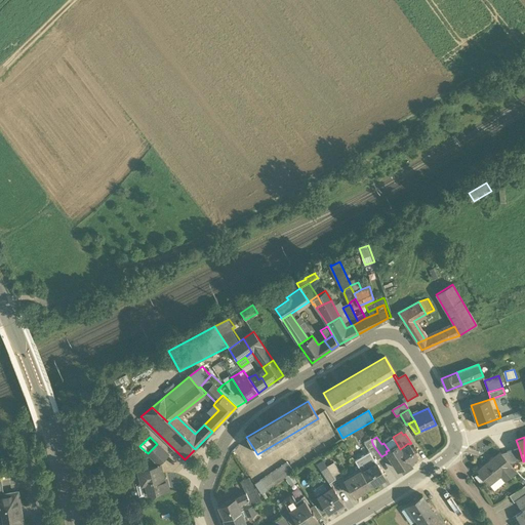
[(409,444),(408,443),(400,449),(408,462),(409,462),(417,457),(413,451),(416,450),(413,446),(411,447),(409,444)]
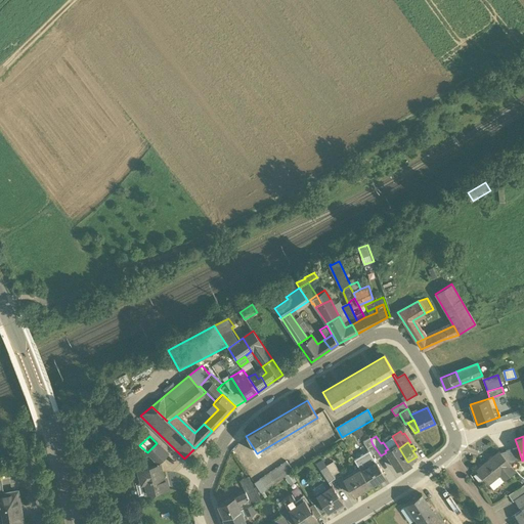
[(168,453),(157,443),(147,452),(159,463),(168,453)]
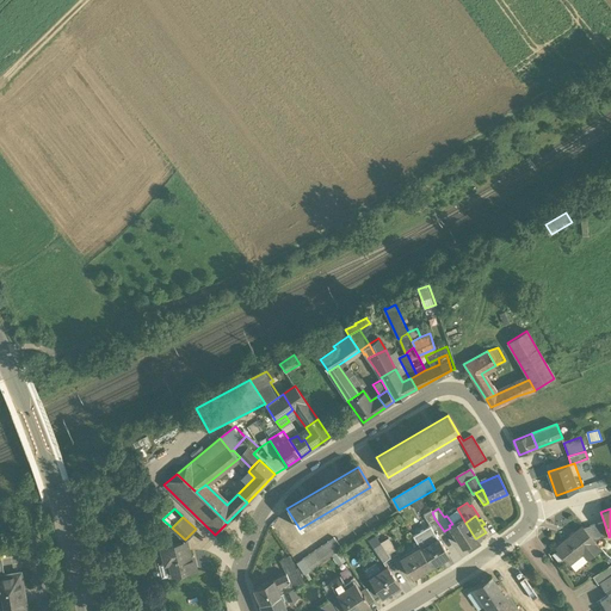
[(452,524),(449,525),(450,528),(463,548),(476,538),(475,538),(466,523),(462,517),(452,524)]
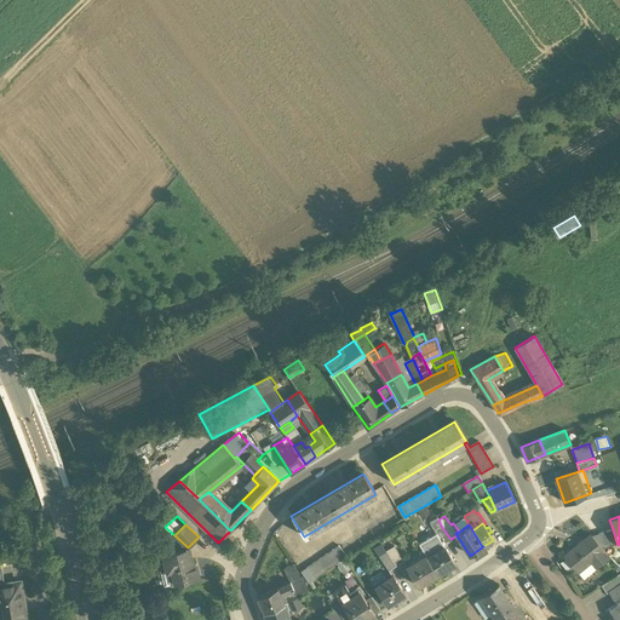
[(451,539),(441,526),(434,530),(443,544),(451,539)]
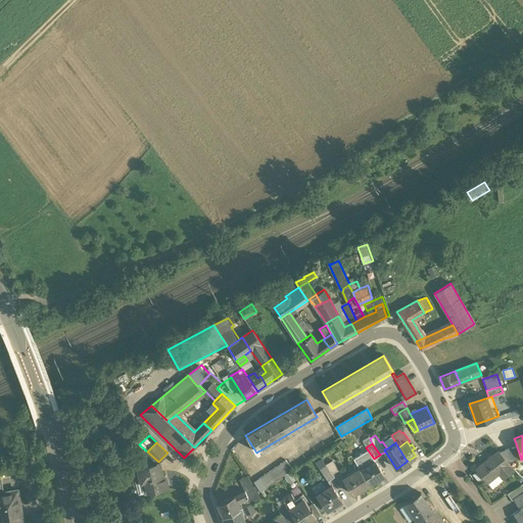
[(517,446),(500,452),(508,463),(521,459),(517,446)]
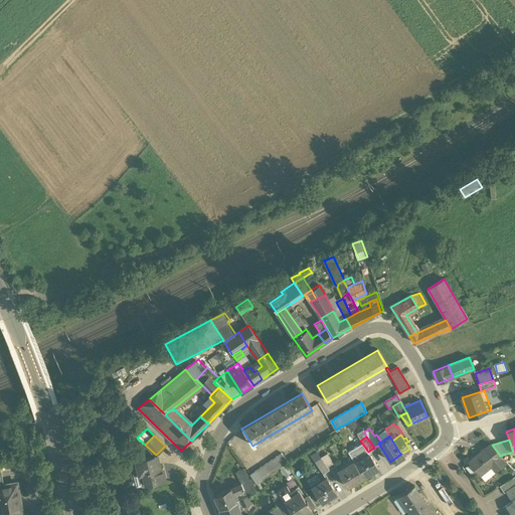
[(491,445),(481,453),(480,452),(469,462),(480,476),(491,467),(494,471),(506,462),(500,456),(492,445),(491,445)]
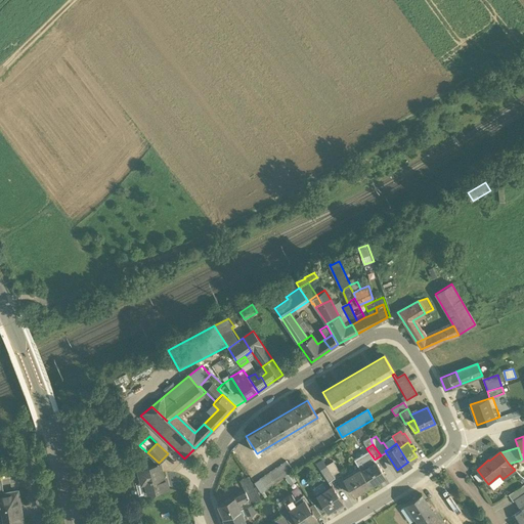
[(255,482),(262,492),(294,470),(287,461),(255,482)]
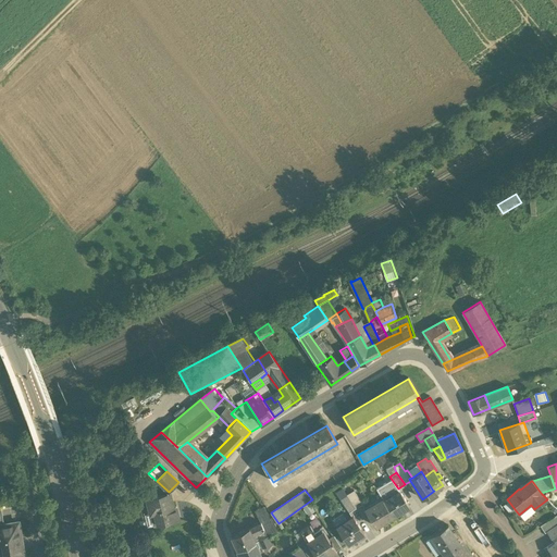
[(362,505),(353,491),(346,495),(355,509),(362,505)]
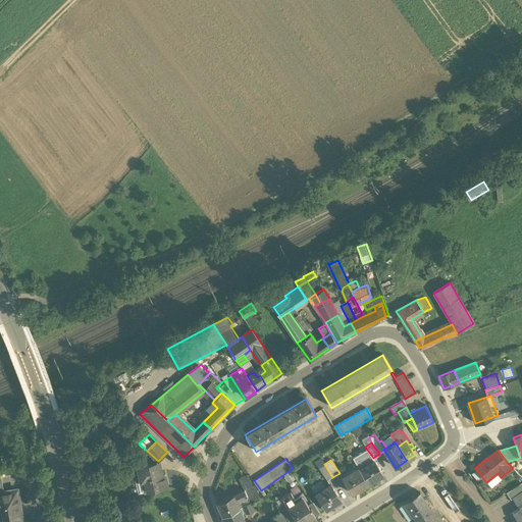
[(374,460),(359,470),(367,483),(383,474),(374,460)]
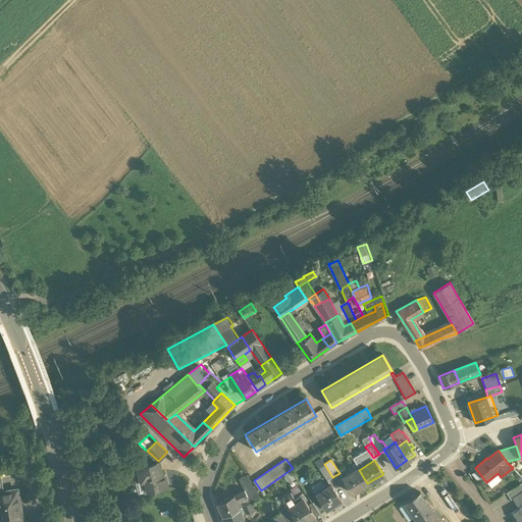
[(156,463),(138,468),(141,482),(145,481),(147,492),(166,487),(167,485),(165,477),(162,475),(161,471),(158,469),(156,463)]
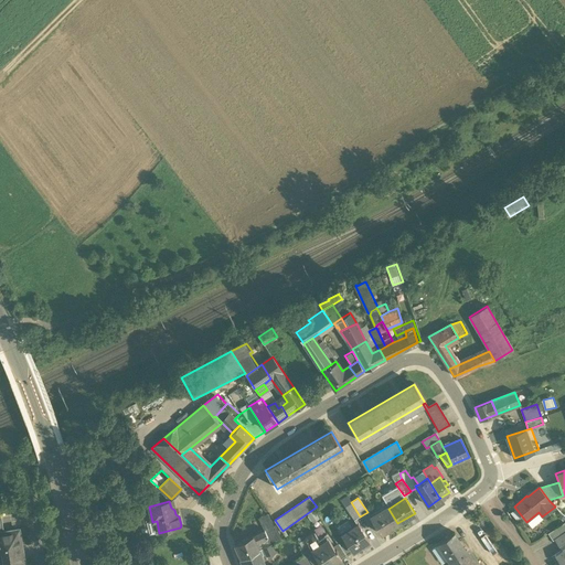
[(360,516),(351,502),(347,505),(355,520),(360,516)]
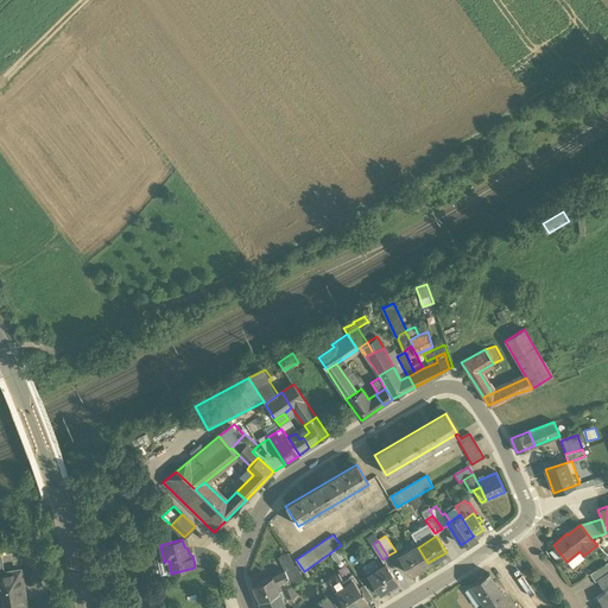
[(417,545),(398,557),(409,575),(428,563),(418,548),(417,545)]
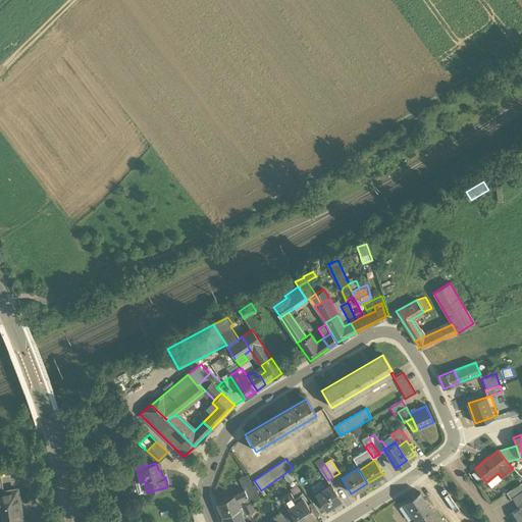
[(498,473),(486,482),(489,486),(501,477),(498,473)]
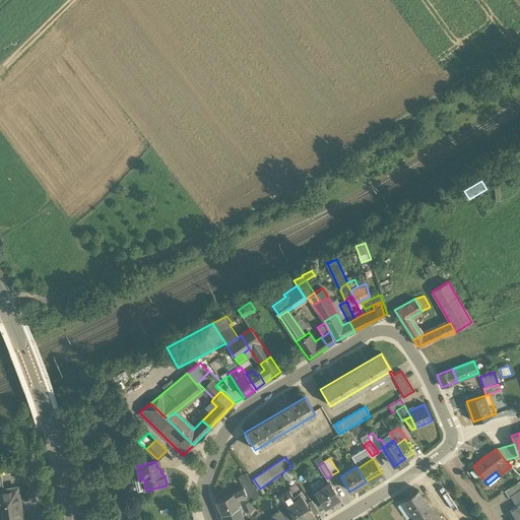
[(140,480),(135,481),(137,492),(142,491),(146,491),(144,479),(140,480)]
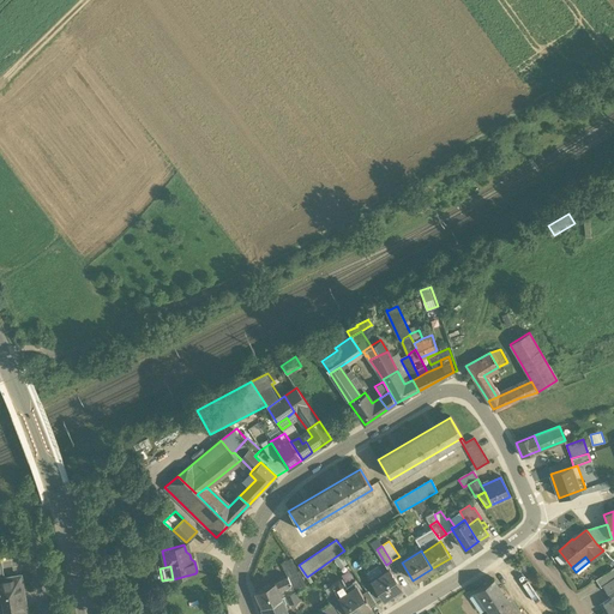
[(613,566),(596,579),(601,588),(602,587),(613,578),(613,566)]
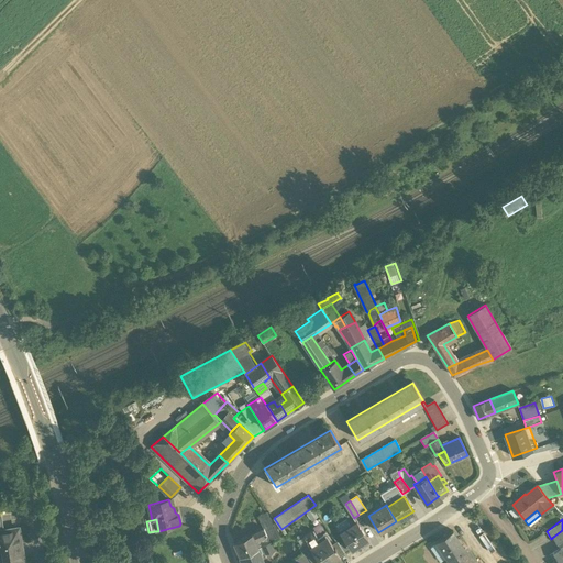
[(356,522),(340,533),(351,551),(367,540),(356,522)]
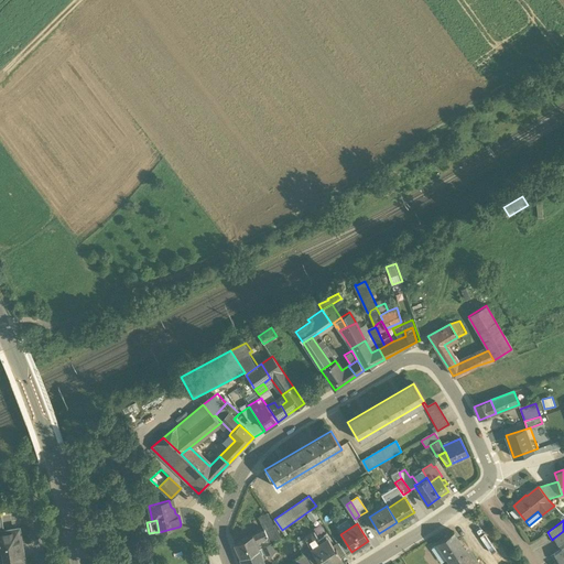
[(3,531),(0,531),(0,563),(13,563),(24,563),(19,529),(3,531)]
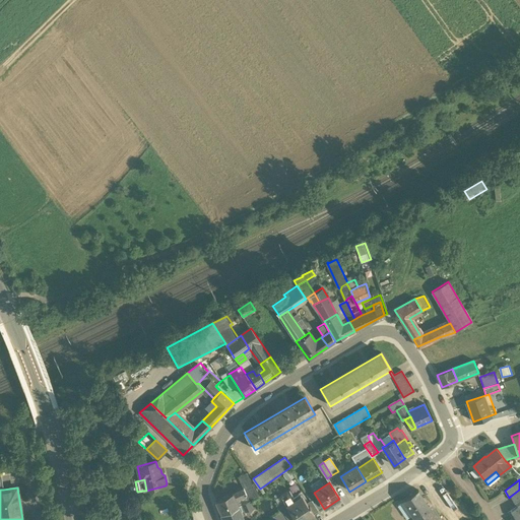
[(243,489),(232,494),(235,501),(241,498),(246,495),(243,489)]
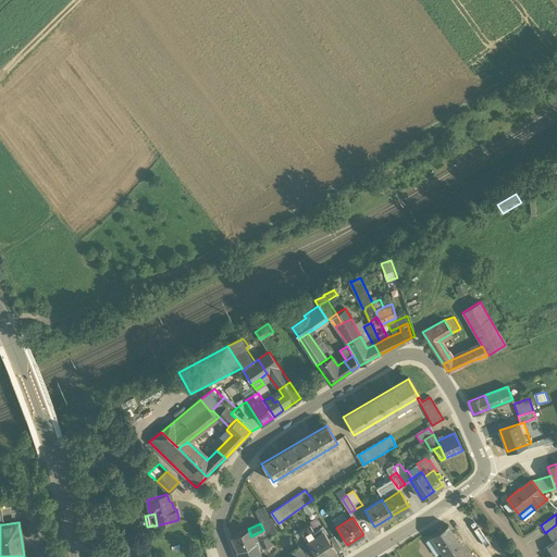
[(556,524),(546,532),(551,539),(556,533),(556,524)]
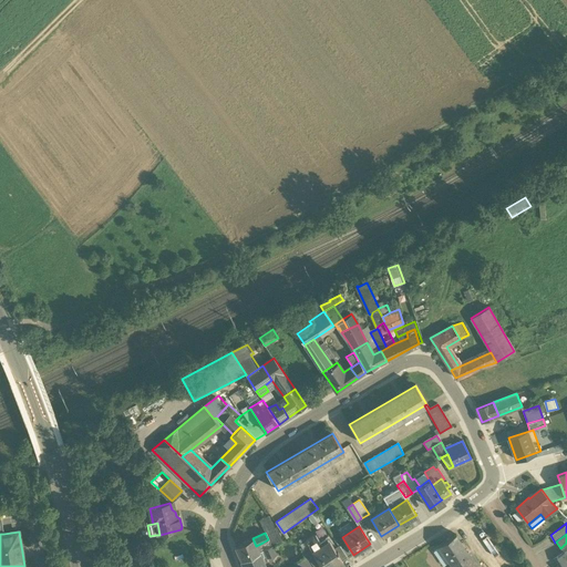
[(316,535),(306,542),(309,547),(312,552),(329,542),(326,537),(320,540),(316,535)]
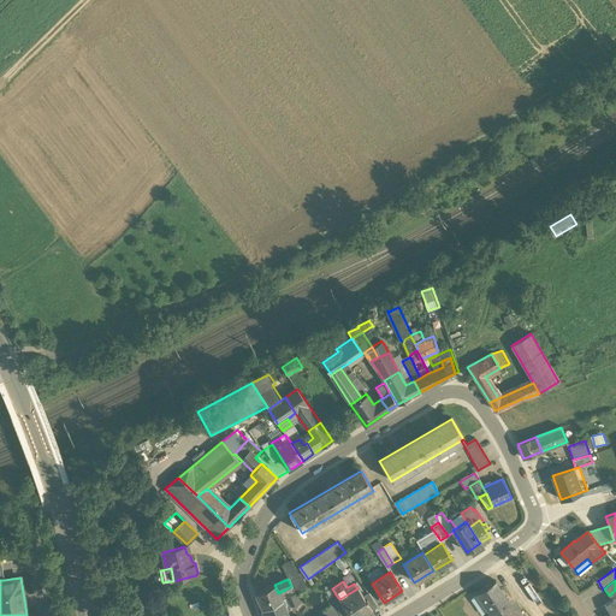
[(477,594),(491,615),(513,615),(517,614),(505,596),(508,593),(504,587),(501,588),(497,581),(477,594)]
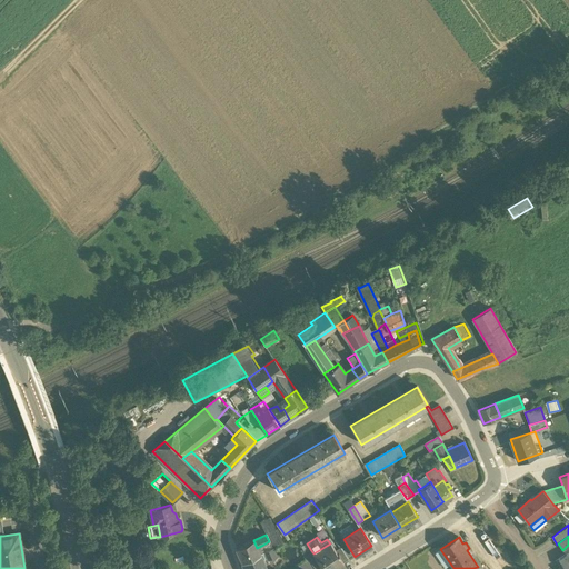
[(253,540),(236,549),(242,562),(260,555),(257,548),(253,540)]
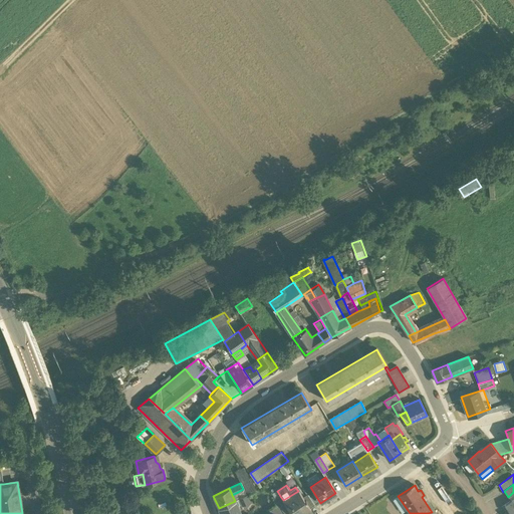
[(283,500),(283,501),(288,508),(287,508),(291,513),(303,513),(310,510),(309,509),(302,498),(298,491),(283,500)]
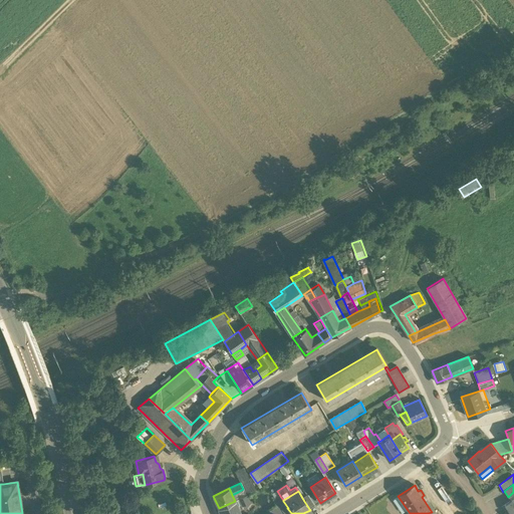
[(241,497),(235,501),(238,507),(249,501),(246,495),(241,497)]
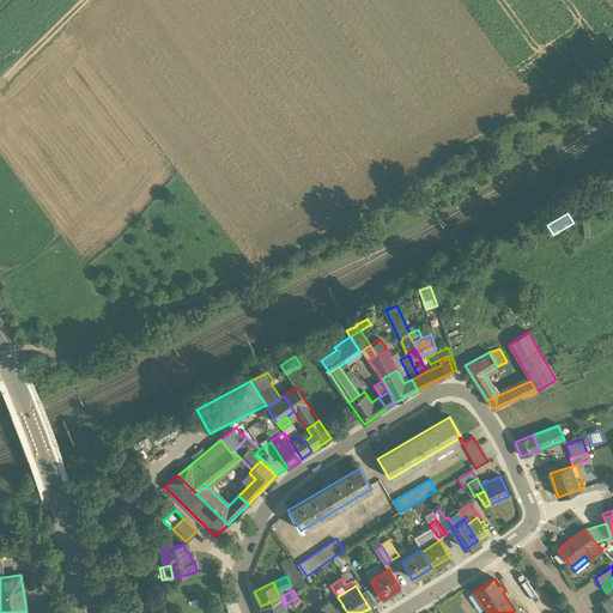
[(375,604),(366,590),(360,594),(369,607),(375,604)]
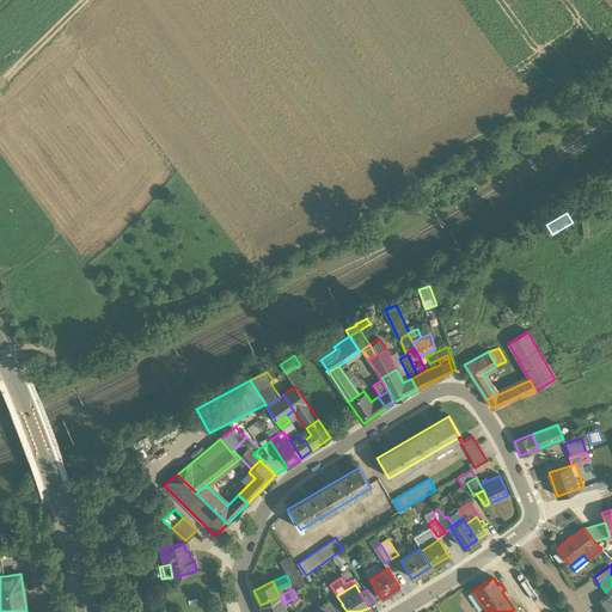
[(337,597),(337,595),(334,591),(328,594),(331,601),(336,609),(342,605),(343,605),(337,597)]
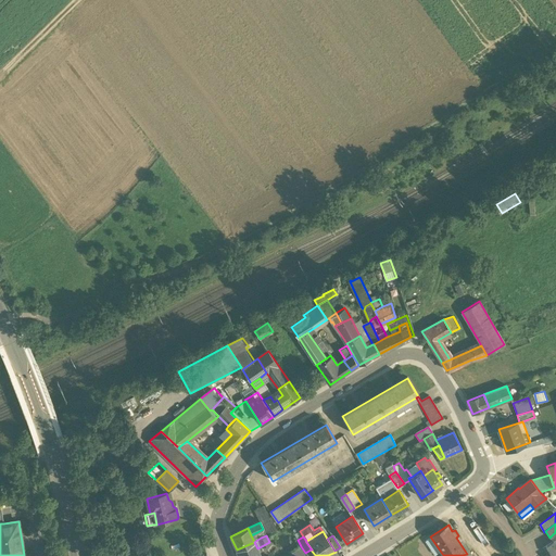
[(555,555),(555,539),(545,546),(552,555),(555,555)]
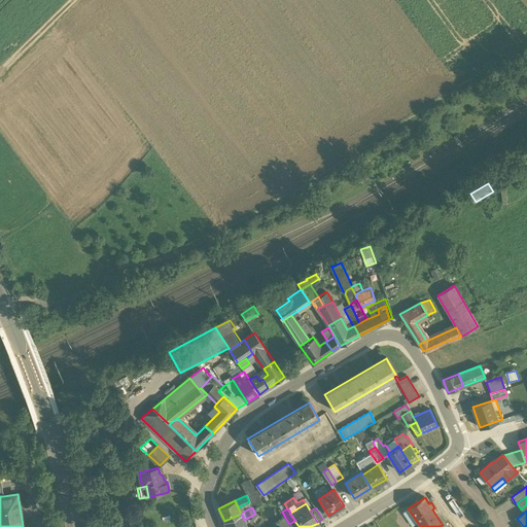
[(241,514),(224,521),(226,526),(247,526),(244,520),(241,514)]
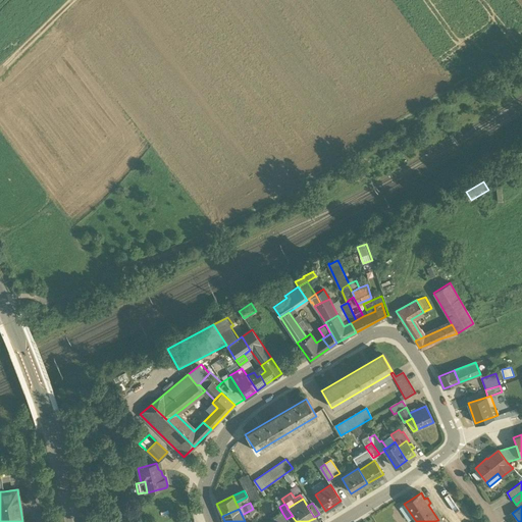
[(289,521),(286,519),(282,513),(276,517),(279,521),(289,521)]
